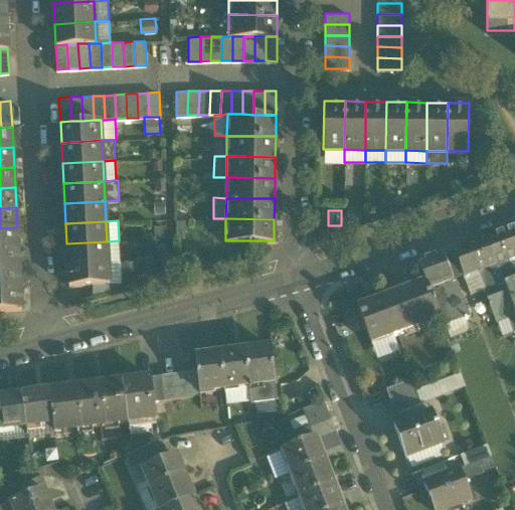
[(487,234),(497,262),(508,258),(514,255),(514,223),(487,234)]
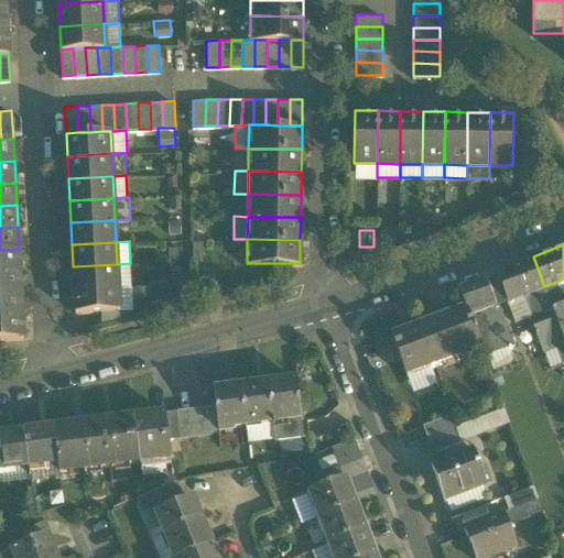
[(0,272),(20,271),(19,249),(0,250),(0,272)]
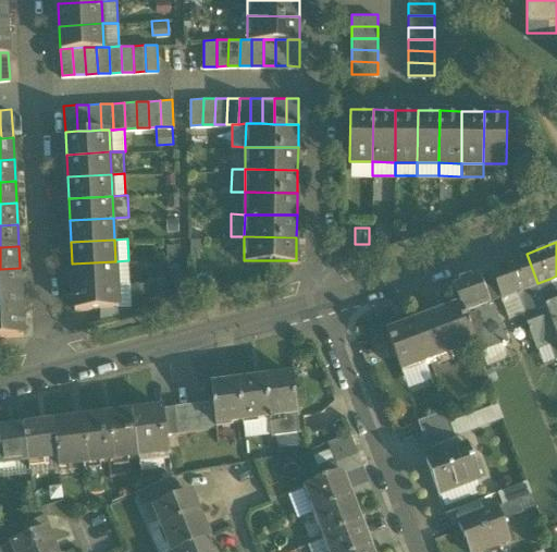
[(502,296),(517,291),(537,283),(527,254),(491,267),(502,296)]
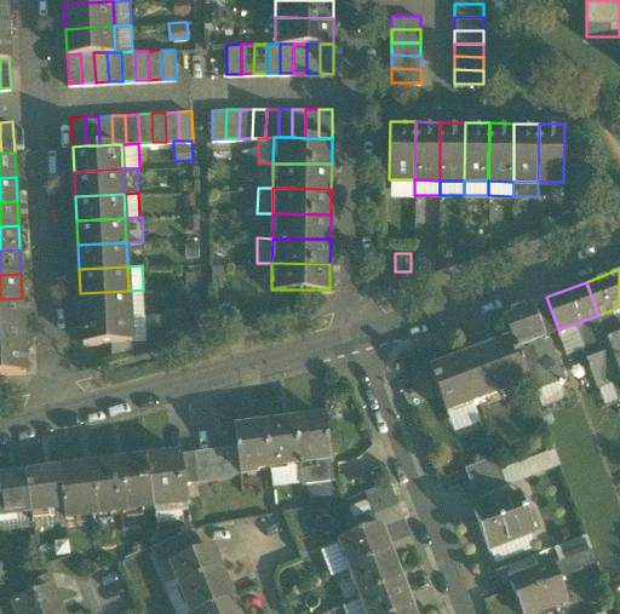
[(130,315),(144,314),(143,290),(128,291),(130,315)]
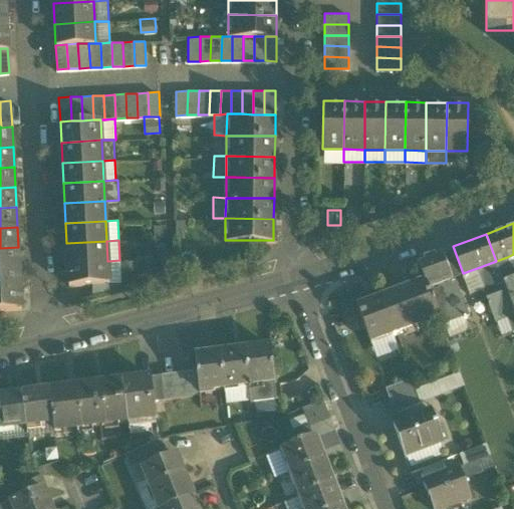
[(66,243),(67,263),(107,261),(106,241),(66,243)]
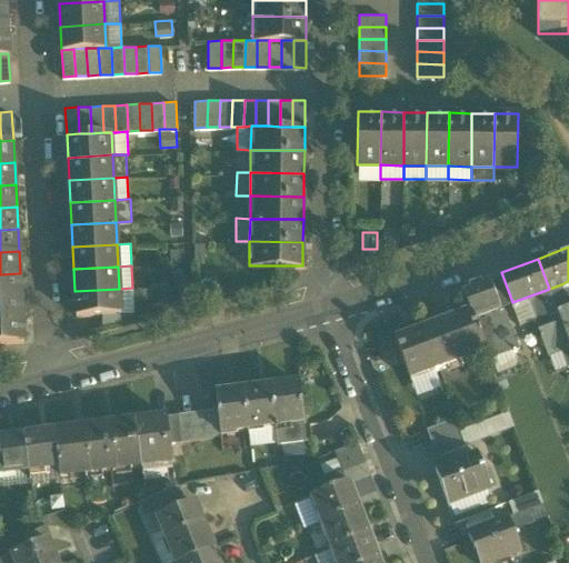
[(0,297),(21,295),(20,273),(0,274),(0,297)]
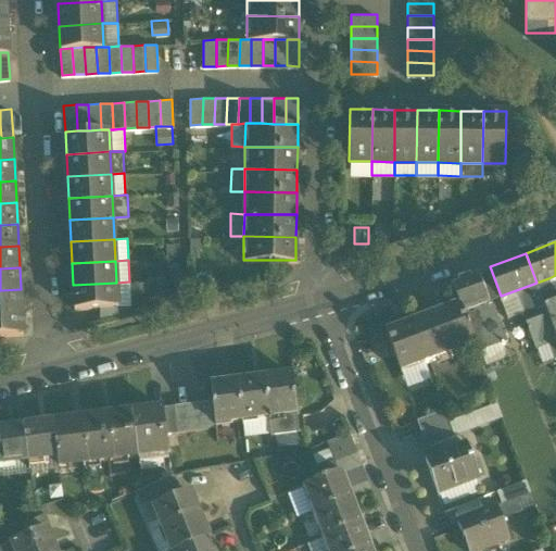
[(458,301),(463,310),(489,301),(478,271),(451,280),(458,301)]
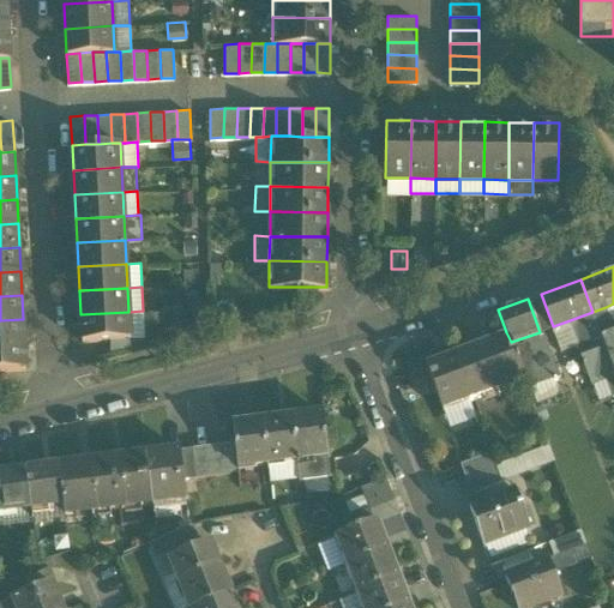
[(593,312),(601,335),(613,329),(613,323),(611,314),(608,312),(606,307),(593,312)]
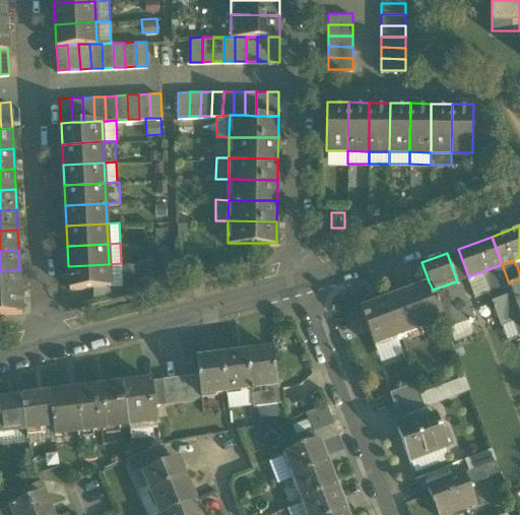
[(109,264),(111,285),(123,284),(121,263),(109,264)]
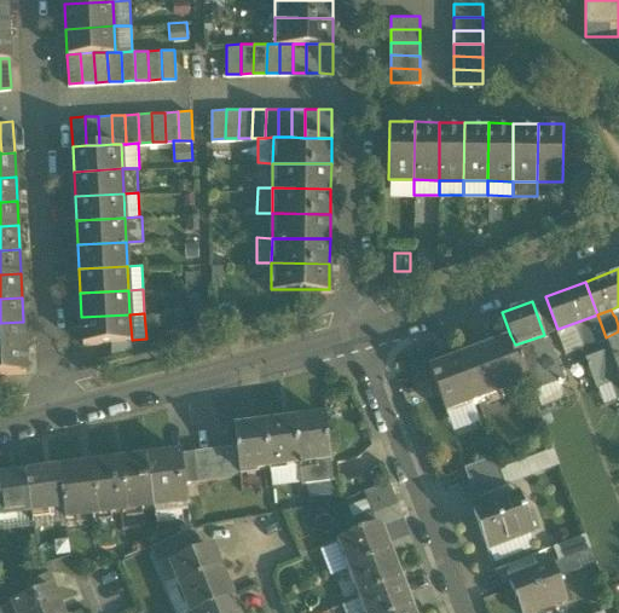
[(132,340),(129,314),(81,317),(82,342),(110,341),(132,340)]
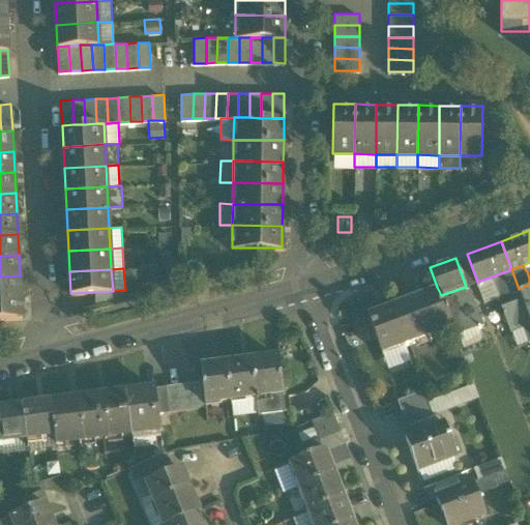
[(519,289),(511,269),(492,276),(499,296),(519,289)]
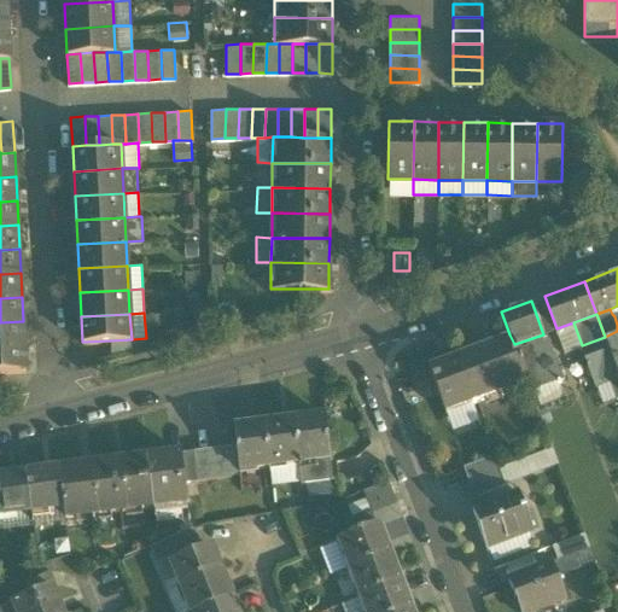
[(0,347),(24,345),(23,321),(0,322),(0,347)]
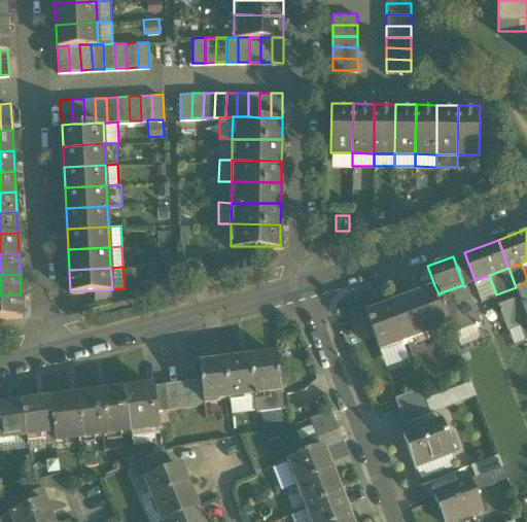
[(482,301),(496,294),(489,275),(475,280),(482,301)]
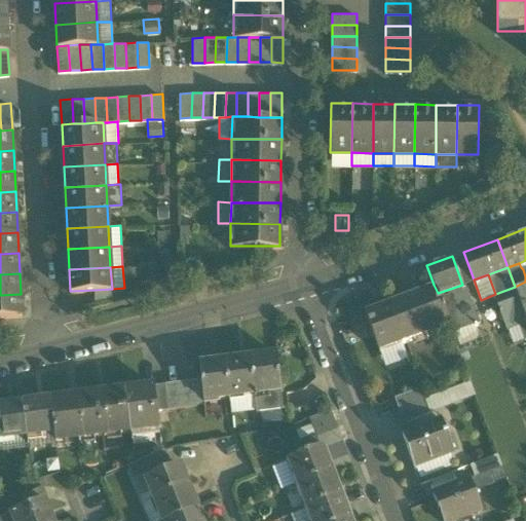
[(525,282),(515,287),(522,303),(525,300),(525,282)]
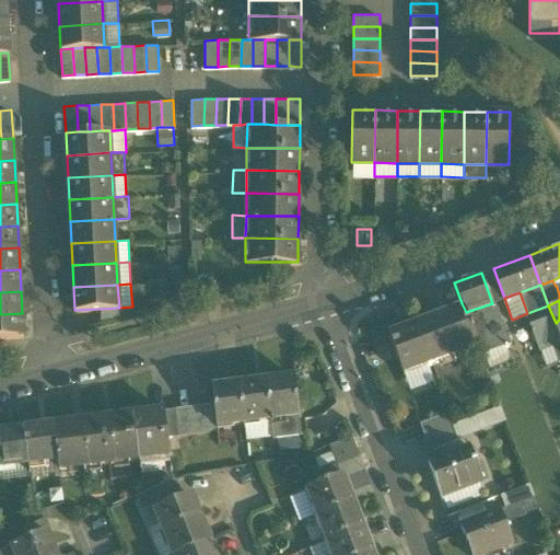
[(462,303),(413,322),(429,362),(478,344),(466,312),(462,303)]
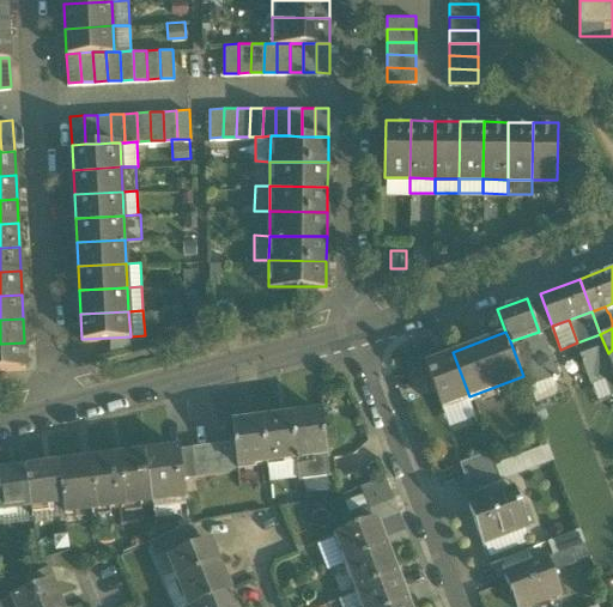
[(540,332),(539,332),(510,341),(523,376),(527,386),(529,384),(552,376),(553,376),(556,376),(556,375),(557,374),(540,332)]
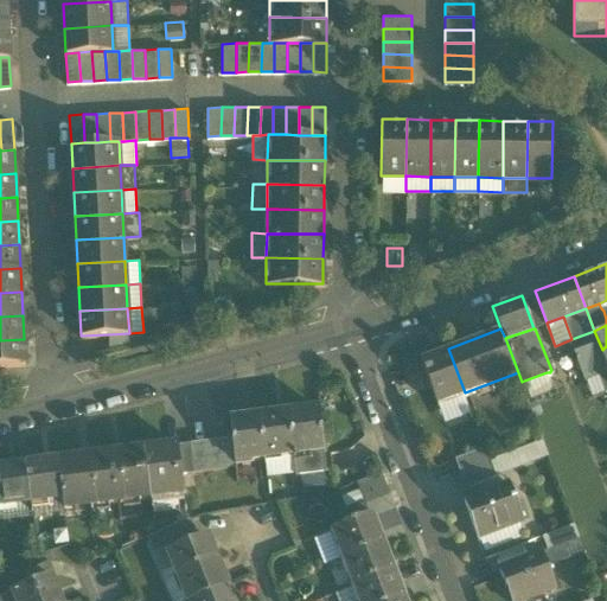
[(600,371),(606,368),(606,364),(602,350),(594,331),(572,339),(577,356),(576,357),(577,358),(579,358),(586,377),(600,371)]
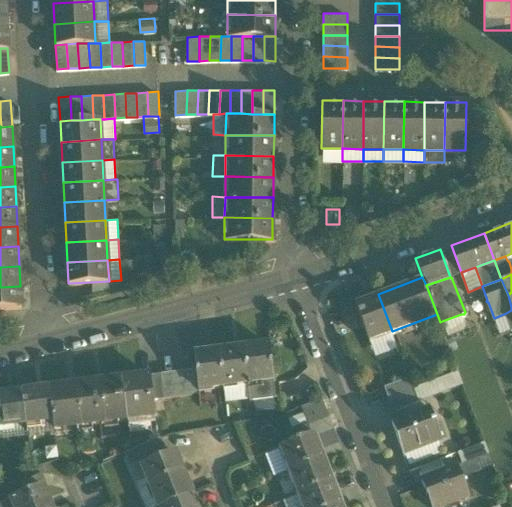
[(109,291),(109,281),(91,282),(92,296),(109,291)]
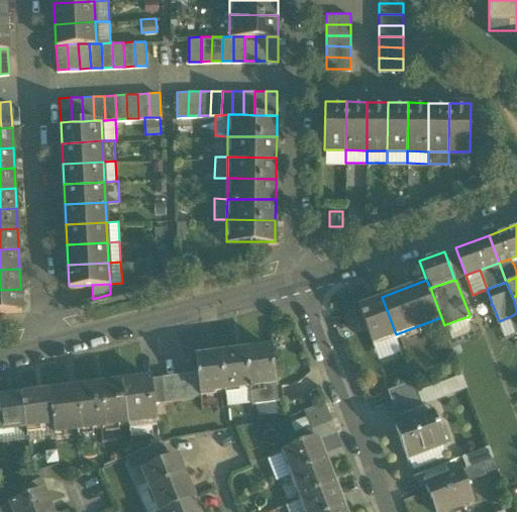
[(0,310),(21,309),(20,289),(0,290),(0,310)]
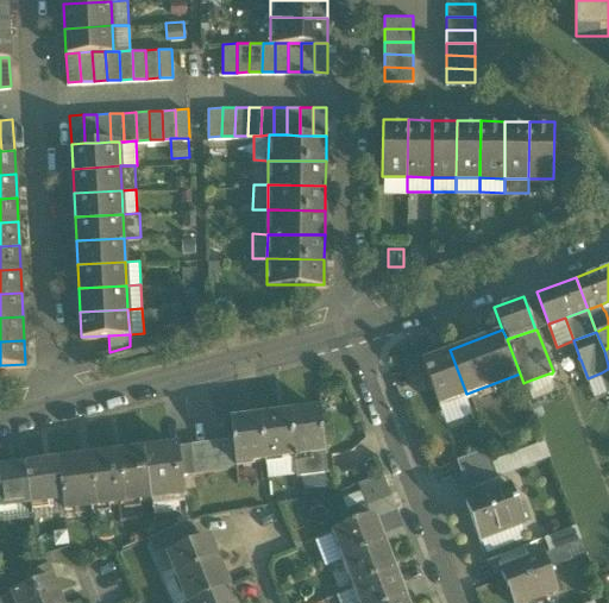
[(439,404),(466,394),(450,350),(421,360),(439,404)]
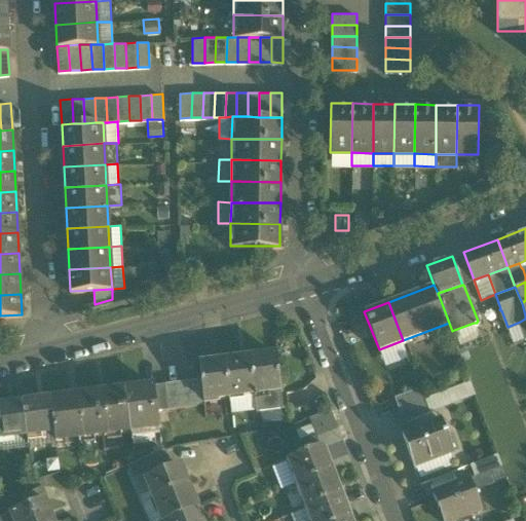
[(520,322),(508,327),(514,341),(525,337),(520,322)]
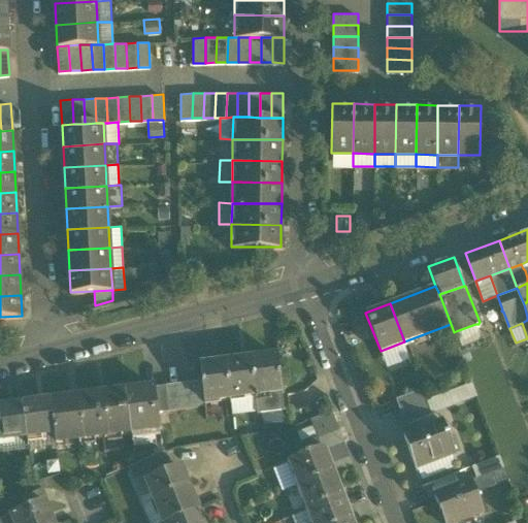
[(482,337),(476,324),(475,324),(456,331),(461,346),(482,337)]
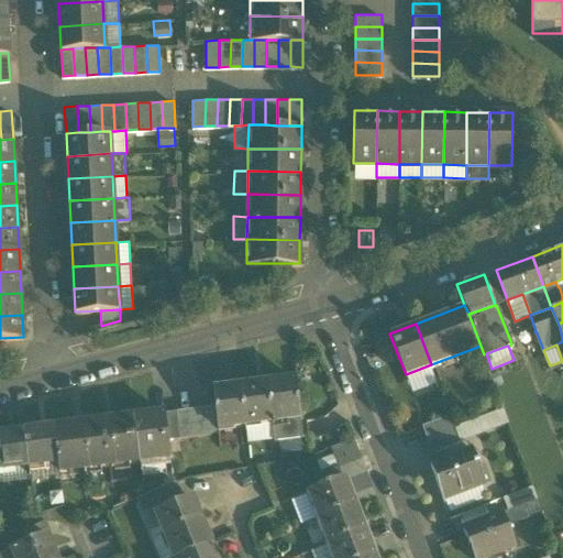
[(267,380),(273,419),(301,416),(296,376),(267,380)]
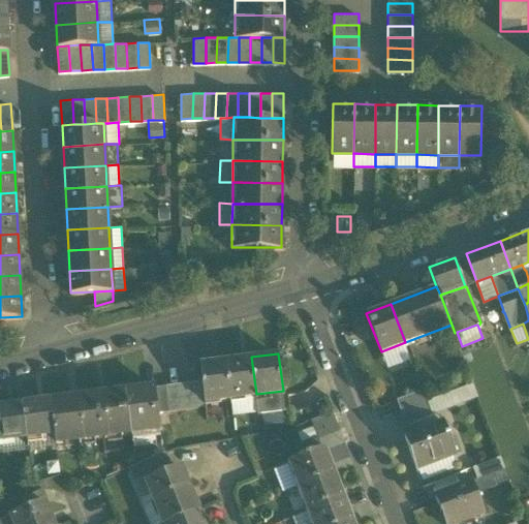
[(230,397),(256,394),(251,357),(226,360),(230,397)]
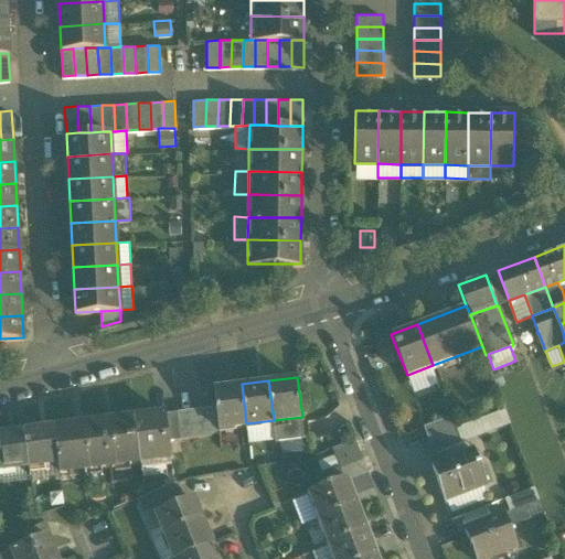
[(220,427),(246,423),(242,384),(214,387),(216,405),(220,427)]
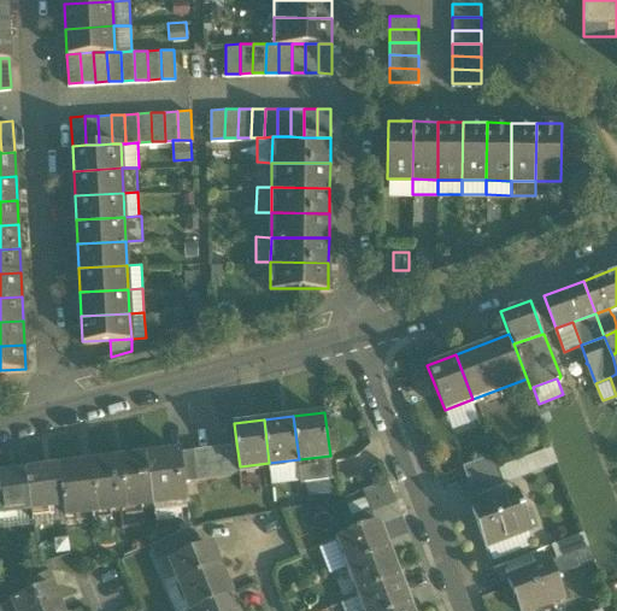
[(228,444),(231,473),(240,466),(236,442),(228,444)]
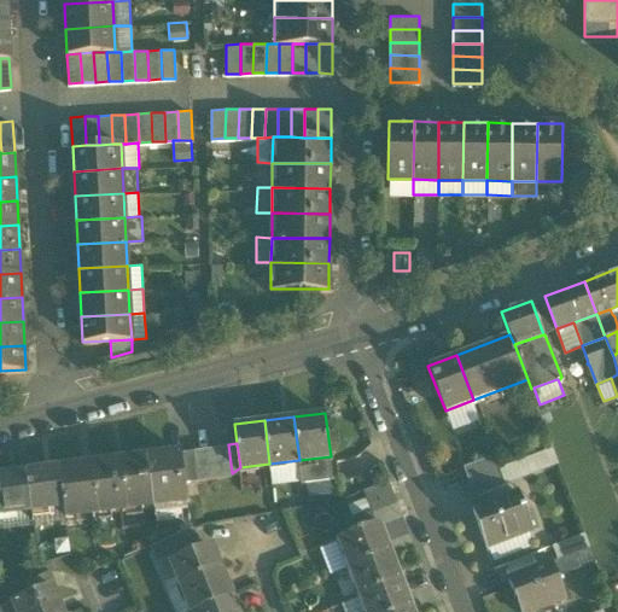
[(228,444),(211,447),(215,476),(232,473),(228,444)]
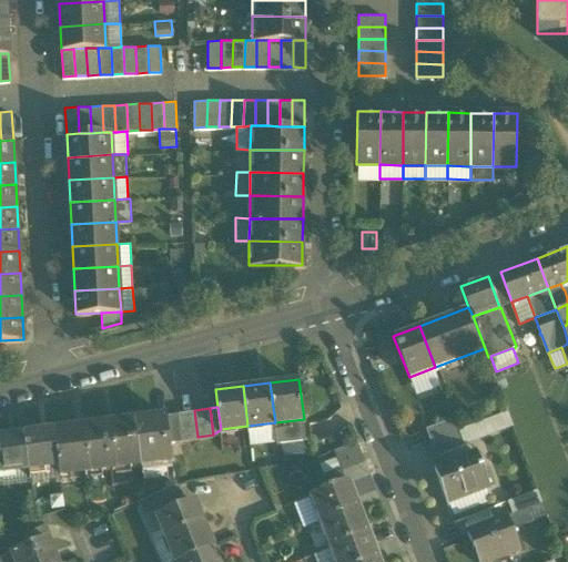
[(182,439),(198,437),(194,410),(179,411),(182,439)]
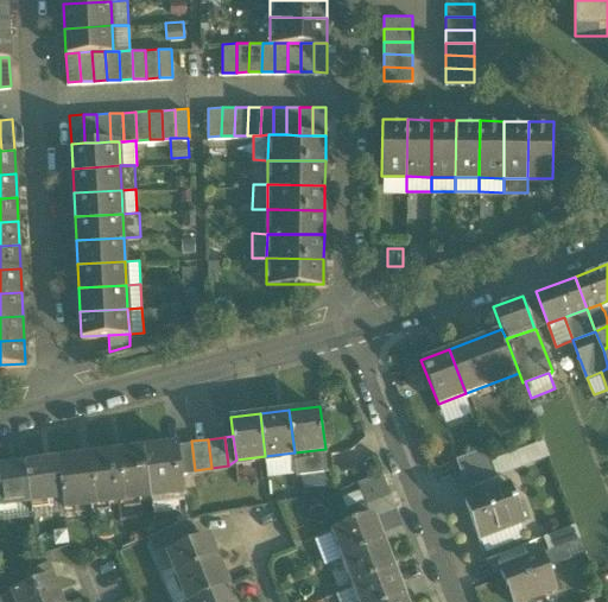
[(491,461),(495,471),(549,451),(544,439),(492,460),(491,461)]
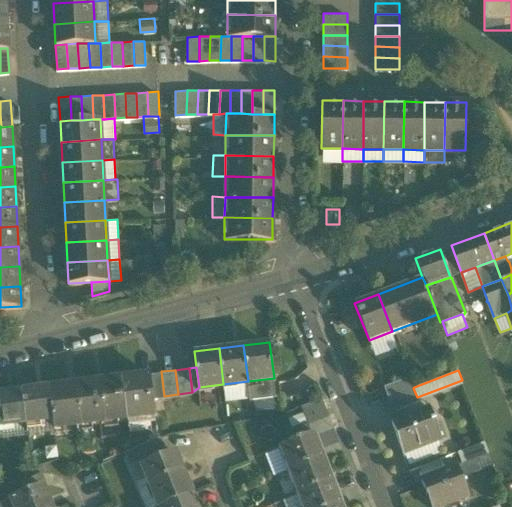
[(154,397),(164,396),(161,371),(151,373),(154,397)]
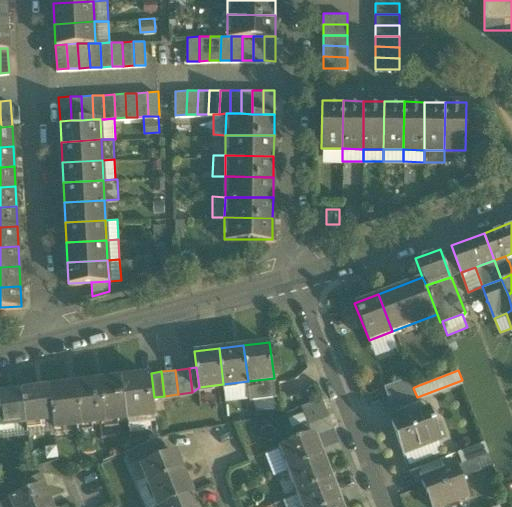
[(151,373),(121,377),(126,416),(156,412),(154,397),(151,373)]
